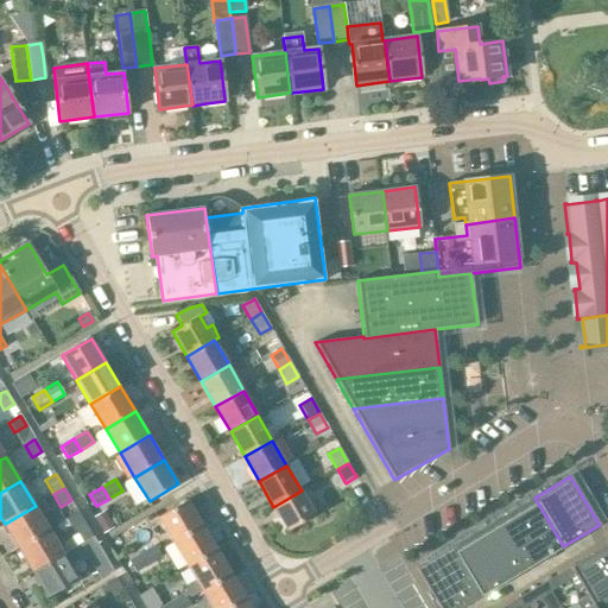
[(302,491),(273,507),(287,531),(316,515),(315,514),(302,491)]
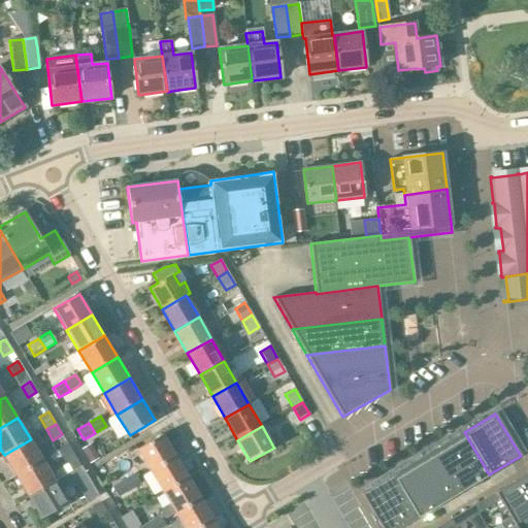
[(464,432),(432,452),(457,494),(489,474),(464,432)]
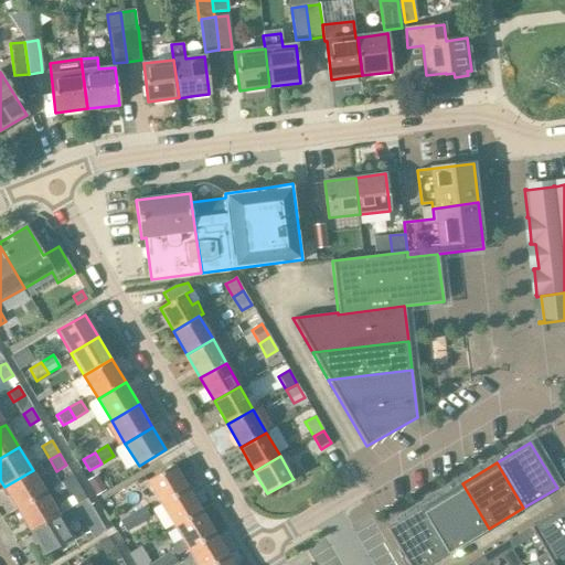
[(161,504),(189,488),(176,465),(148,481),(161,504)]
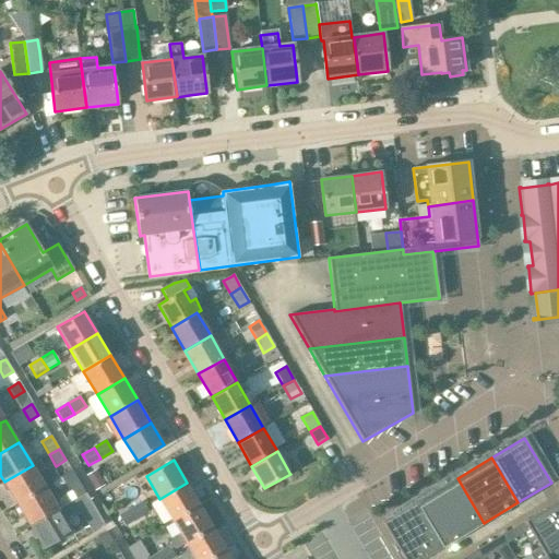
[(33,465),(4,482),(18,504),(46,487),(37,473),(44,468),(39,461),(33,465)]
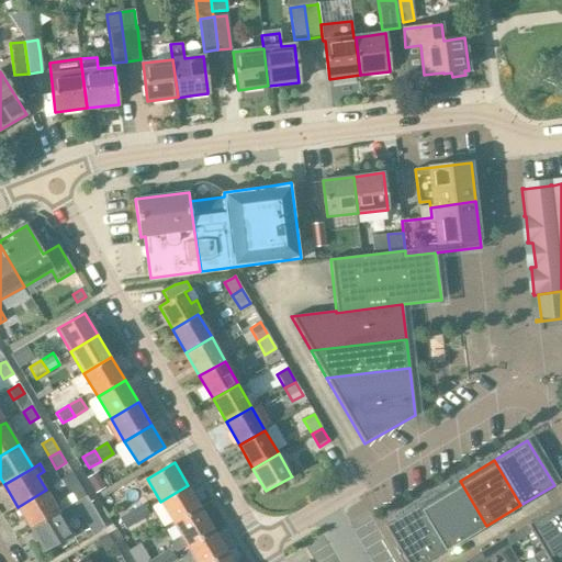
[(96,472),(87,478),(96,493),(105,487),(96,472)]
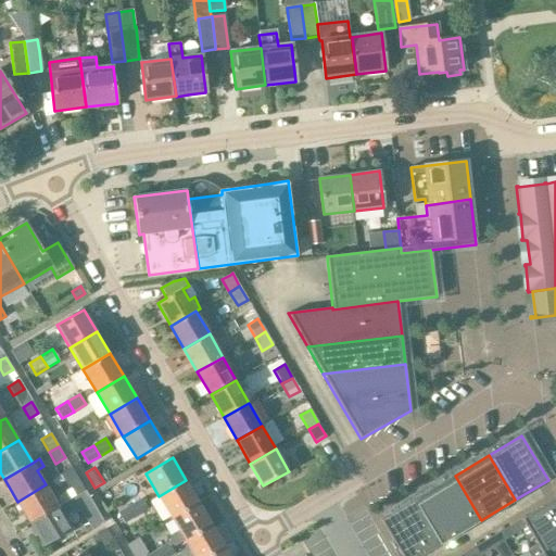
[(455,476),(434,488),(462,532),(481,520),(455,476)]
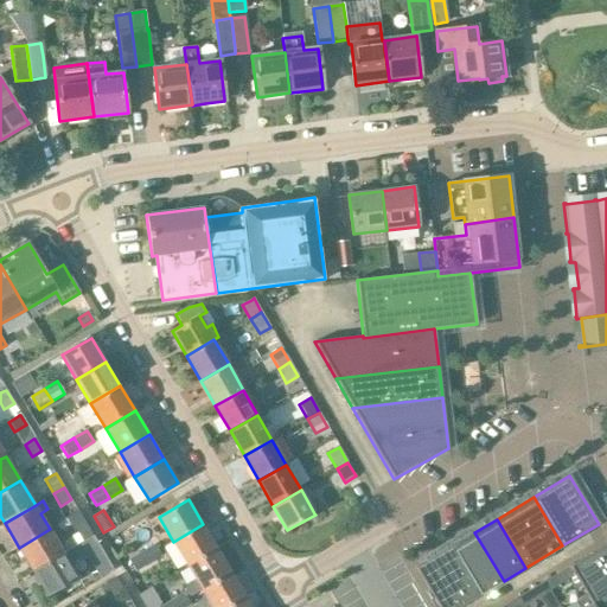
[(76,529),(83,542),(93,536),(85,523),(85,524),(76,529)]
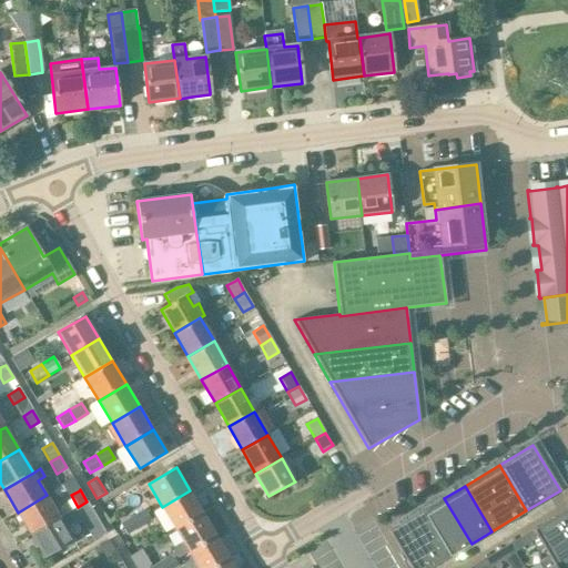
[(176,529),(204,513),(190,490),(162,507),(176,529)]
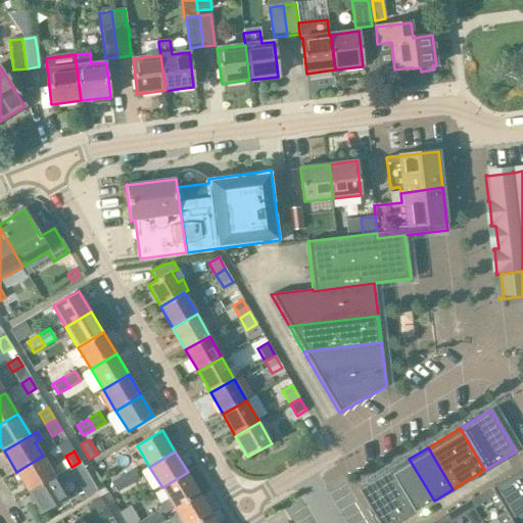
[(16,472),(29,492),(55,477),(43,456),(16,472)]
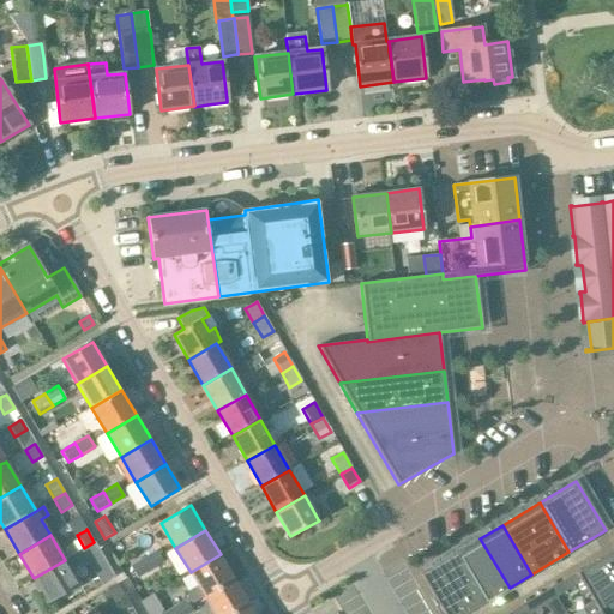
[(480,539),(457,552),(457,553),(487,602),(510,588),(480,539)]
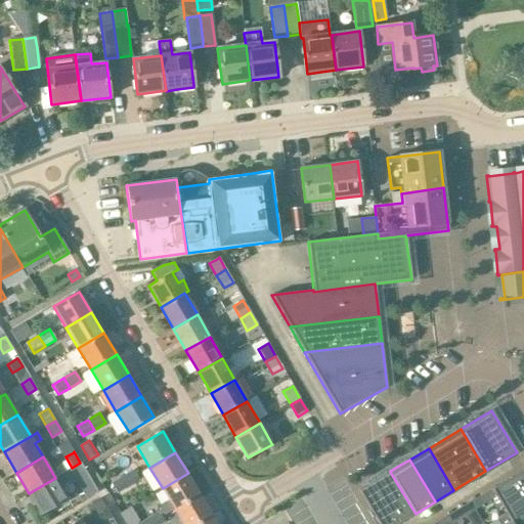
[(72,468),(64,472),(69,478),(70,480),(71,482),(76,480),(78,479),(86,474),(80,463),(72,468)]
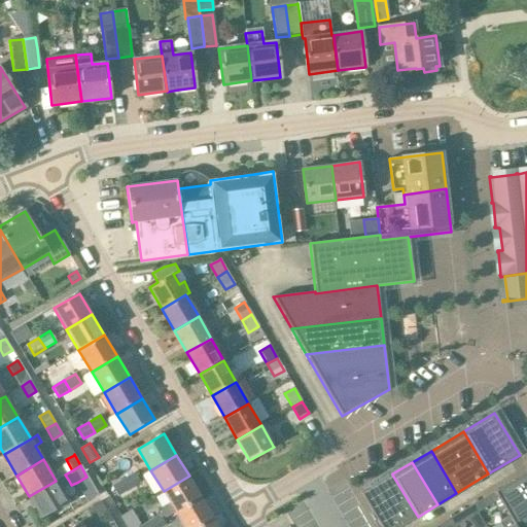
[(140,483),(134,472),(123,479),(129,489),(140,483)]
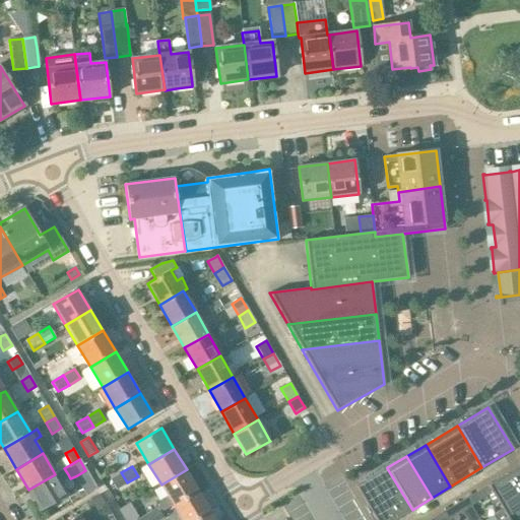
[(503,508),(509,519),(512,519),(519,515),(519,466),(489,485),(494,494),(503,508)]
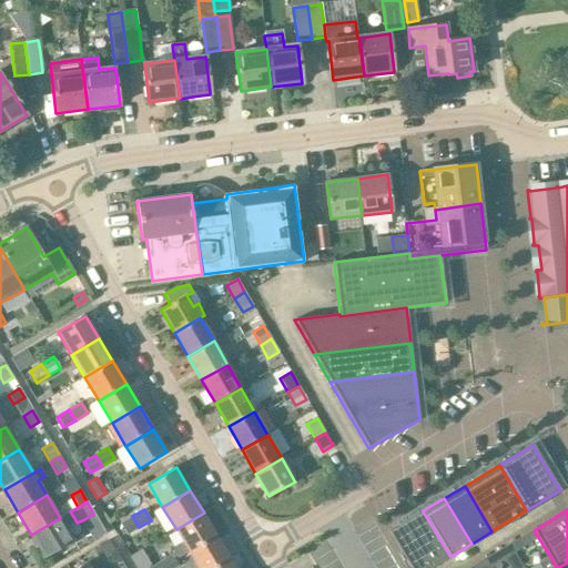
[(423,510),(388,531),(411,567),(430,567),(450,557),(423,511),(423,510)]
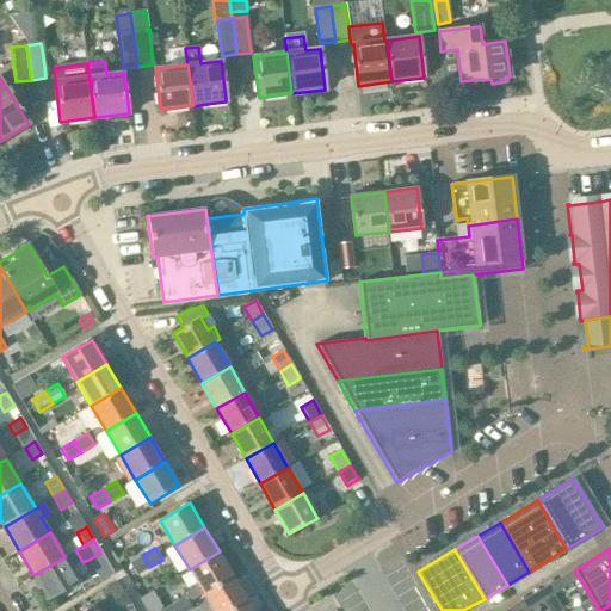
[(65,557),(34,575),(49,599),(79,581),(69,565),(80,557),(75,550),(65,557)]
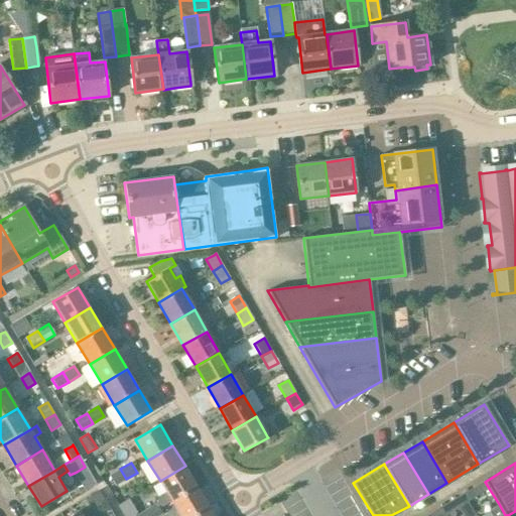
[(156,504),(159,509),(172,500),(172,501),(198,487),(198,486),(185,466),(160,481),(167,493),(157,499),(156,504)]
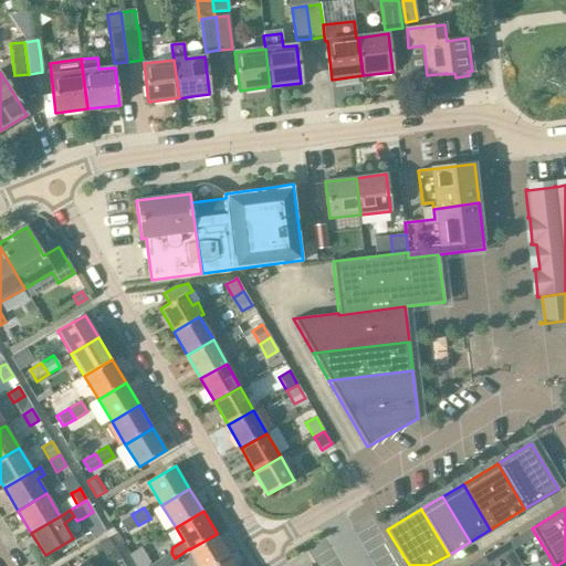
[(138,525),(132,514),(119,522),(126,533),(138,525)]
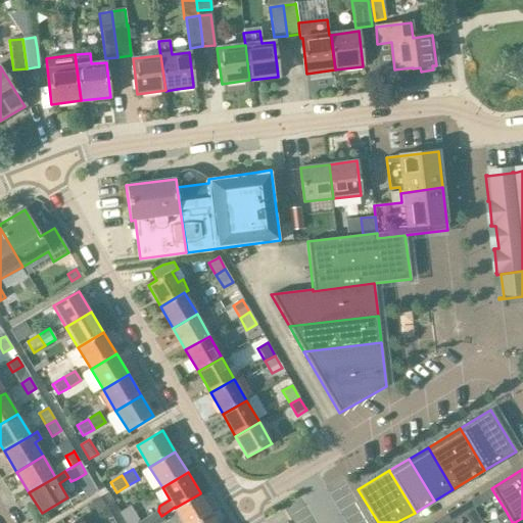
[(491,488),(469,502),(474,510),(496,496),(491,488)]
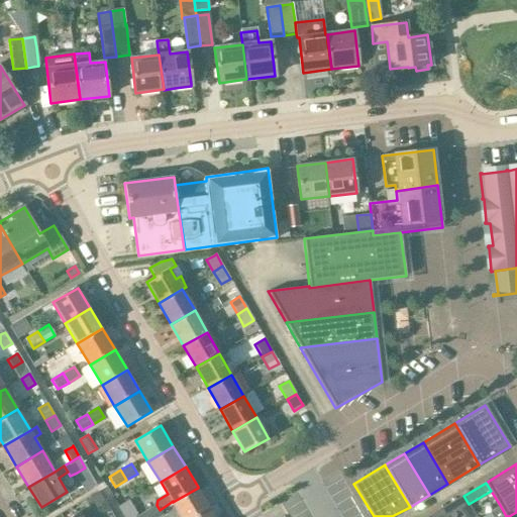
[(173,502),(182,516),(195,516),(210,508),(198,488),(173,502)]
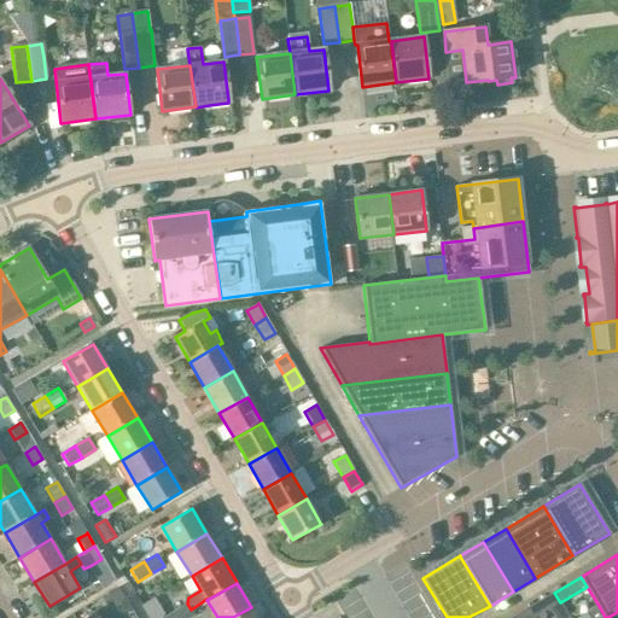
[(108,594),(115,607),(126,601),(118,588),(108,594)]
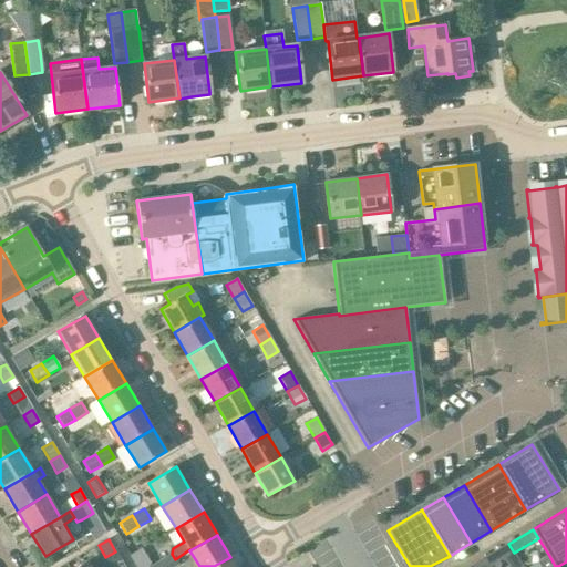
[(508,544),(485,558),(490,566),(491,566),(514,553),(508,544)]
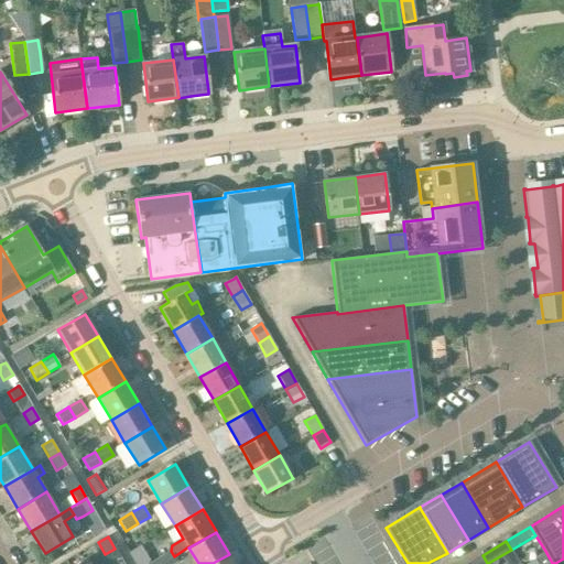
[(162,563),(173,563),(177,562),(174,556),(171,551),(159,557),(162,563)]
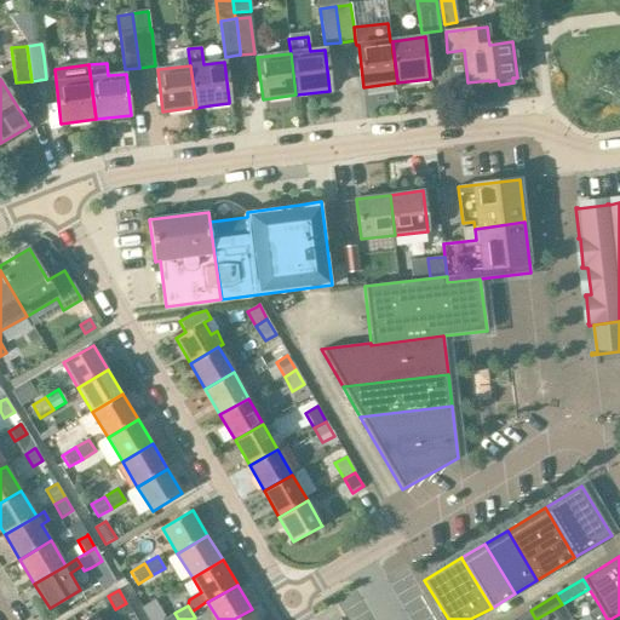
[(591,619),(607,619),(600,606),(587,613),(591,619)]
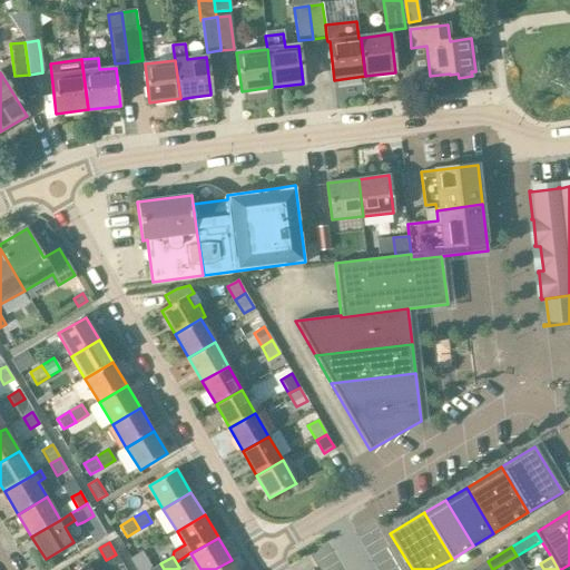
[(215,569),(237,569),(232,560),(215,569)]
